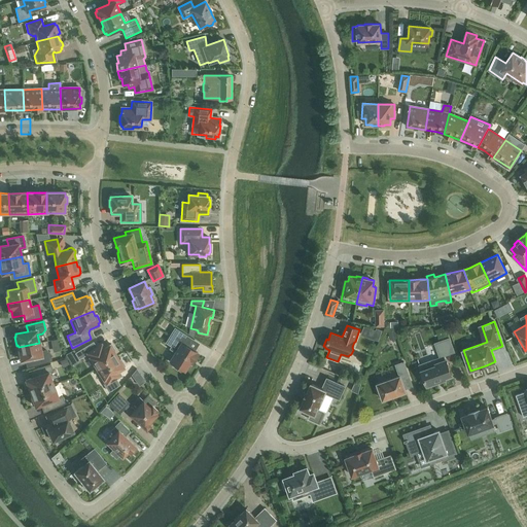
[(362,334),(371,336),(373,328),(364,325),(362,334)]
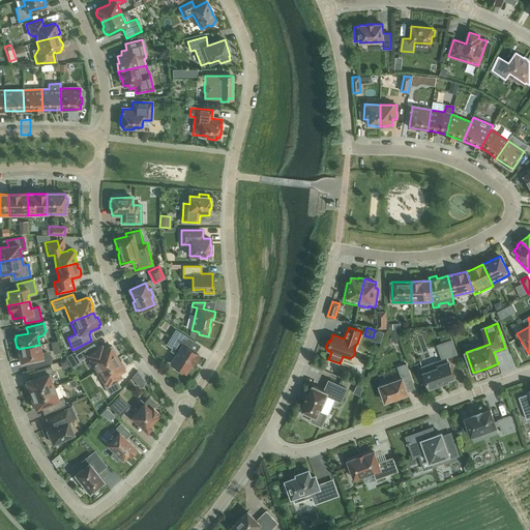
[(193,365),(195,362),(199,355),(186,348),(192,341),(175,330),(171,339),(175,342),(176,343),(171,351),(176,354),(170,363),(176,367),(175,370),(181,373),(182,371),(185,373),(190,364),(193,365)]
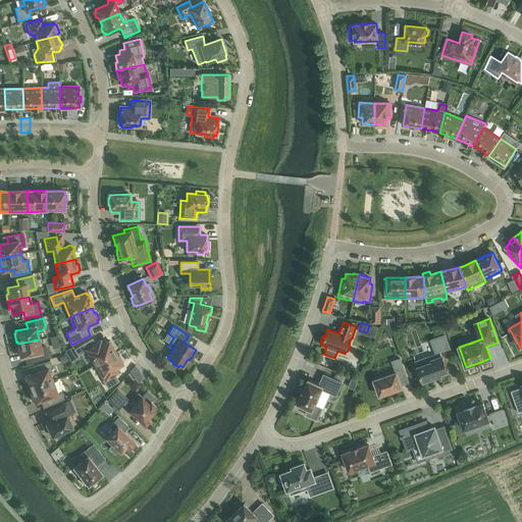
[(423,382),(437,377),(448,373),(447,372),(448,372),(440,352),(450,349),(445,335),(431,340),(437,358),(431,360),(430,356),(415,362),(423,382)]
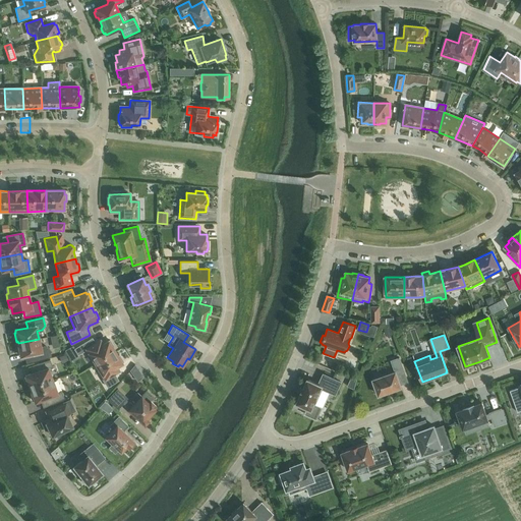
[(96,363),(115,352),(112,347),(114,346),(110,340),(103,344),(100,340),(95,343),(92,338),(74,349),(77,355),(87,349),(96,363)]
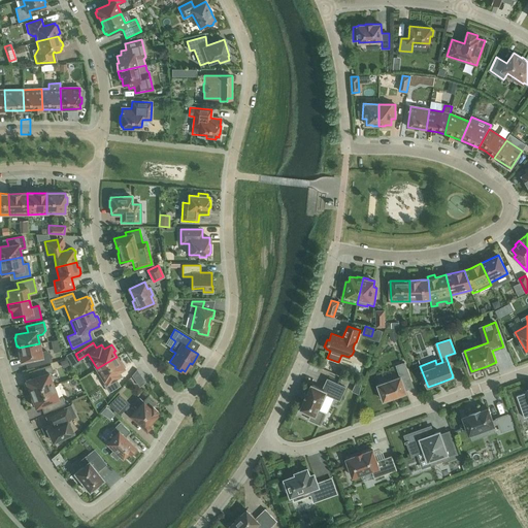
[(39,343),(19,348),(19,350),(17,350),(19,359),(21,359),(21,361),(33,359),(34,366),(52,361),(50,354),(45,351),(41,352),(39,343)]
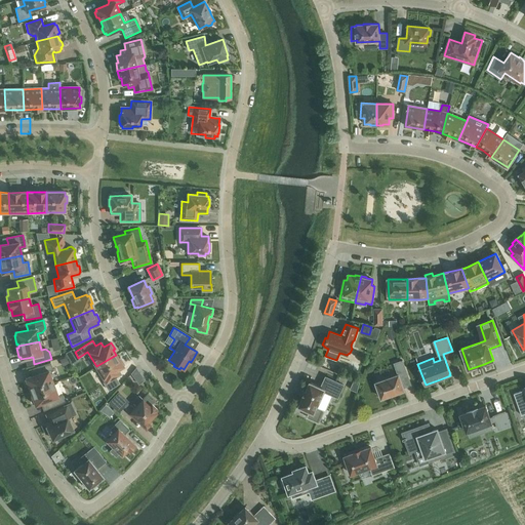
[(119,359),(116,355),(96,366),(106,381),(104,382),(108,390),(119,384),(115,376),(119,373),(117,369),(124,364),(120,358),(119,359)]
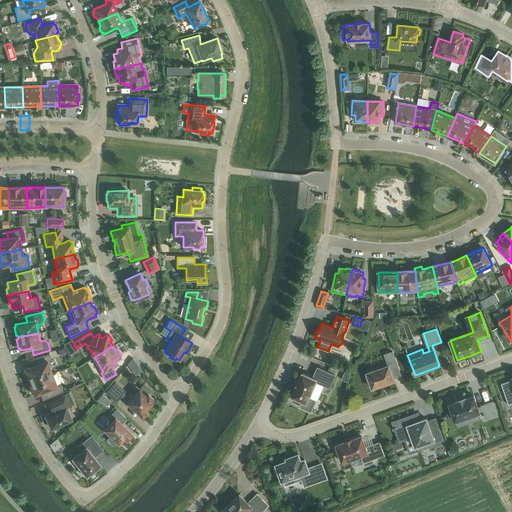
[(372,388),(394,380),(390,369),(398,366),(392,351),(384,354),(388,365),(366,373),(368,376),(365,377),(368,386),(371,385),(372,388)]
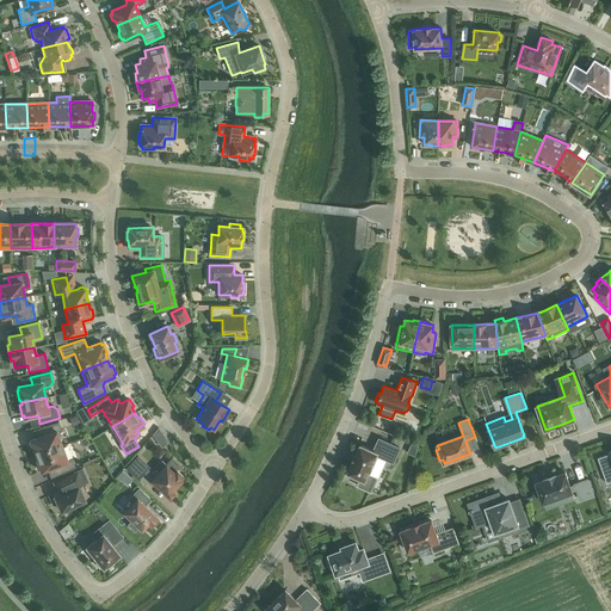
[(35,456),(62,446),(56,430),(61,429),(59,421),(42,427),(45,434),(29,440),(30,442),(29,443),(28,444),(30,449),(31,450),(32,450),(35,456)]
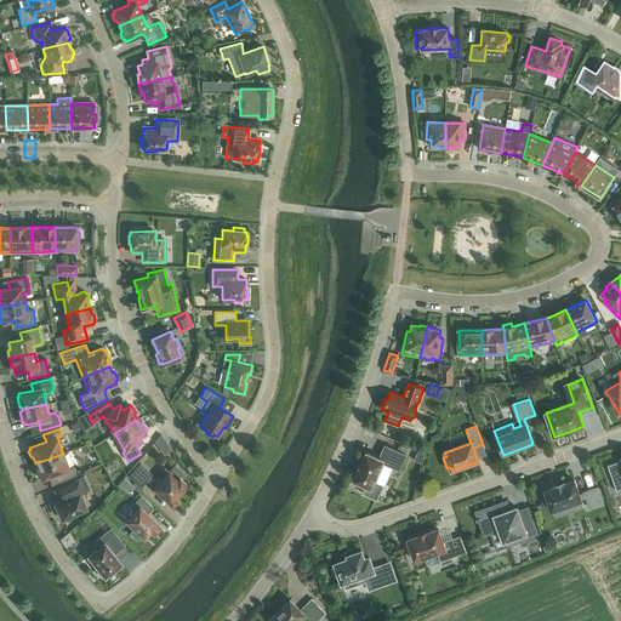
[(364,494),(377,500),(382,486),(374,482),(383,462),(399,469),(405,455),(386,446),(380,459),(366,453),(362,463),(360,462),(358,469),(353,480),(366,486),(364,494)]
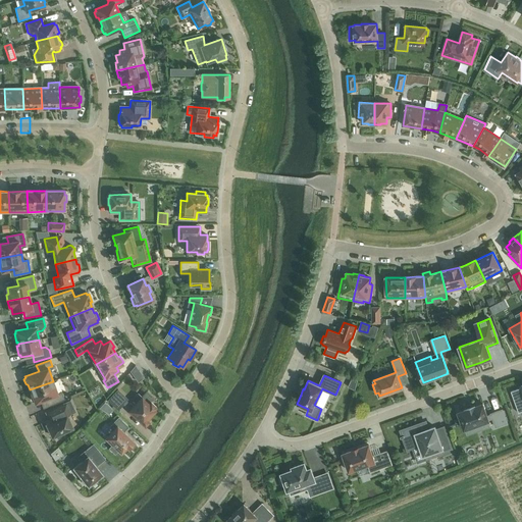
[(355,390),(357,380),(352,378),(348,386),(355,390)]
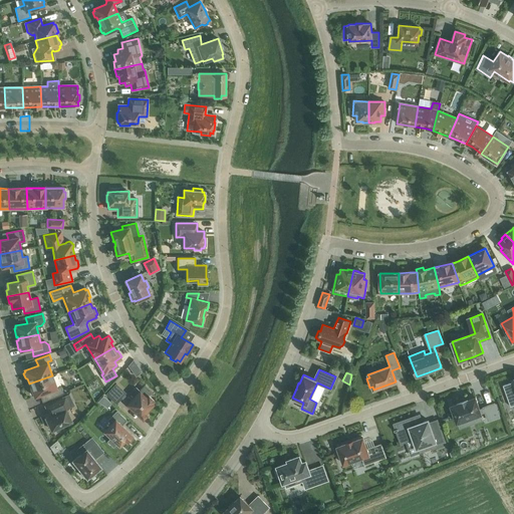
[(56,387),(52,375),(29,383),(31,389),(30,390),(29,391),(31,395),(32,396),(34,396),(34,397),(47,392),(50,399),(62,392),(60,386),(56,387)]
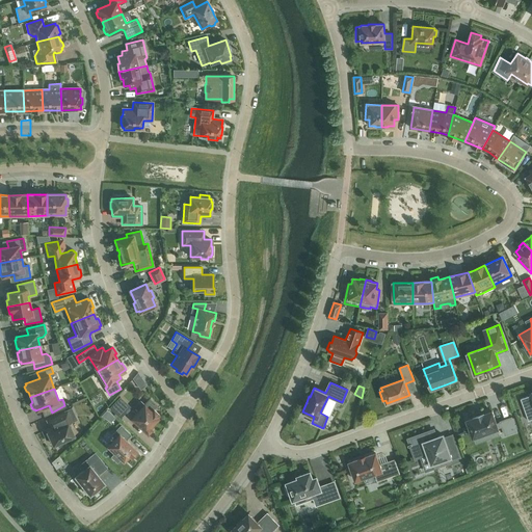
[(125,401),(120,397),(109,408),(121,418),(126,413),(127,410),(121,405),(125,401)]
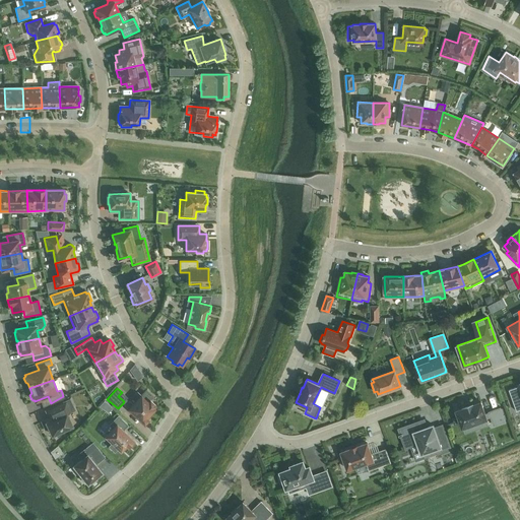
[(128,398),(122,392),(118,396),(124,401),(123,403),(125,404),(124,405),(128,409),(144,425),(148,419),(146,417),(155,408),(153,407),(155,405),(150,400),(153,396),(146,389),(140,395),(142,397),(138,402),(136,400),(132,404),(127,399),(128,398)]
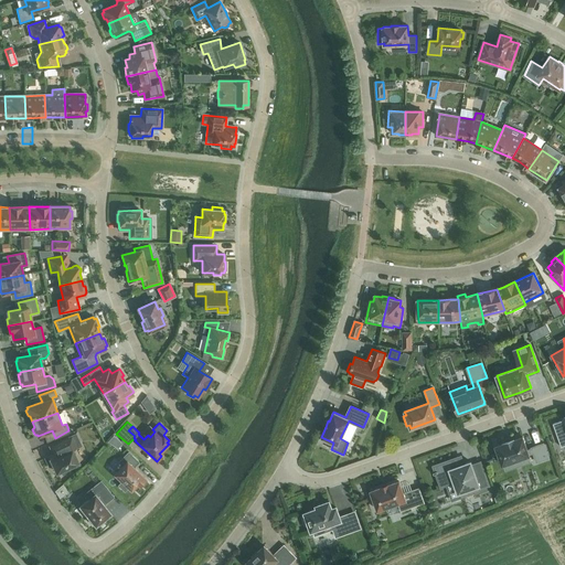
[(49,447),(53,455),(45,458),(49,466),(52,465),(56,472),(78,462),(73,450),(76,448),(75,445),(80,443),(75,435),(49,447)]
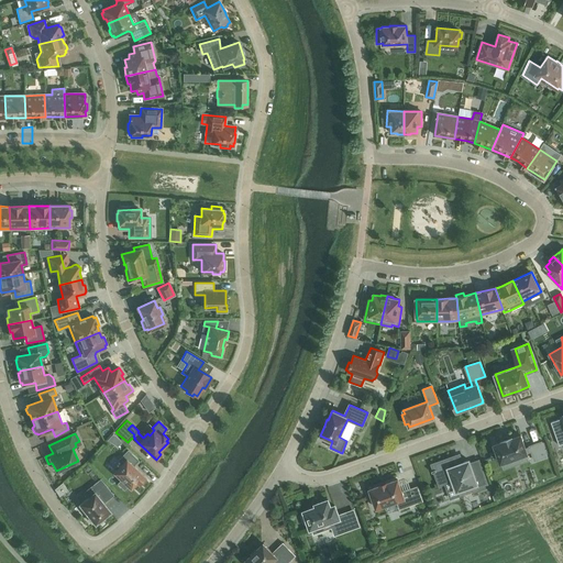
[(500,463),(527,454),(528,453),(527,453),(531,452),(534,461),(547,456),(542,441),(529,445),(529,446),(526,448),(520,434),(512,438),(511,437),(503,440),(501,440),(503,441),(494,444),(500,463)]
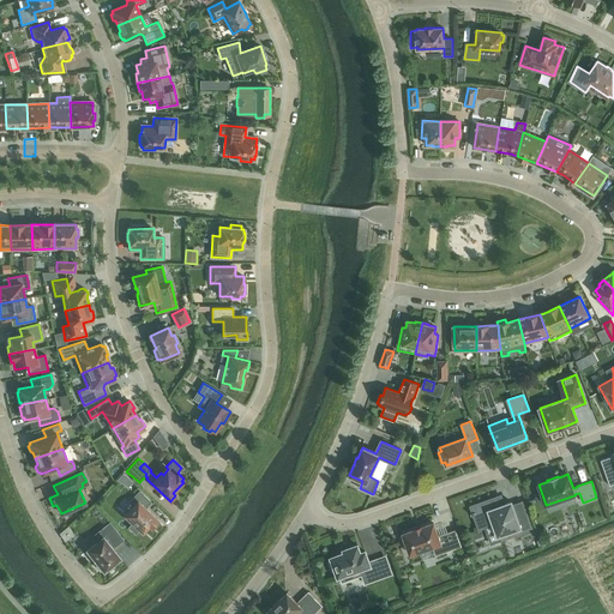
[(130,501),(133,506),(125,515),(133,523),(128,528),(136,534),(139,529),(144,534),(150,527),(151,527),(157,521),(145,509),(151,503),(139,491),(130,501)]
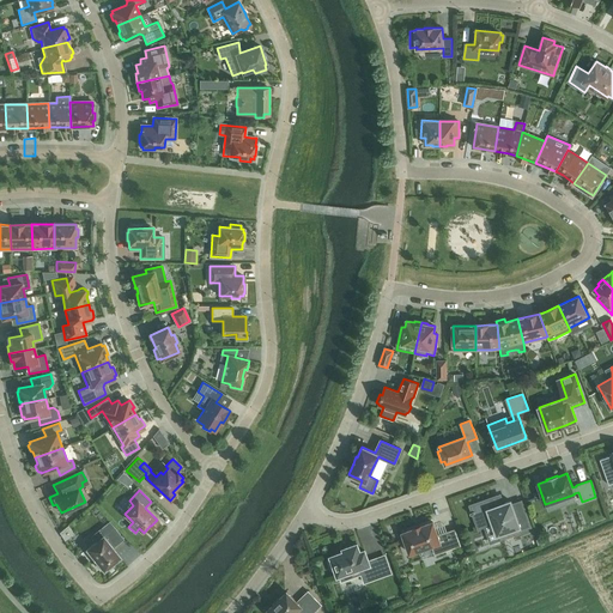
[(525,511),(515,515),(510,501),(497,507),(493,498),(471,505),(473,511),(469,513),(471,515),(473,514),(478,528),(492,523),(497,535),(498,535),(501,540),(521,533),(520,529),(529,526),(525,511)]
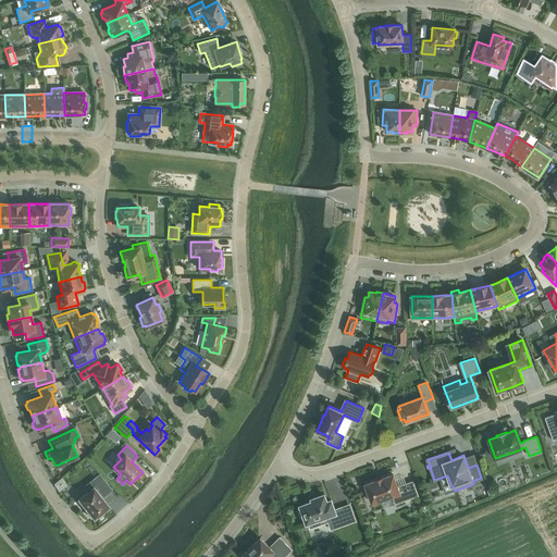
[(87,511),(91,518),(93,516),(94,518),(96,517),(97,518),(102,514),(101,511),(109,506),(100,496),(110,489),(99,474),(84,486),(88,492),(79,499),(88,510),(87,511)]
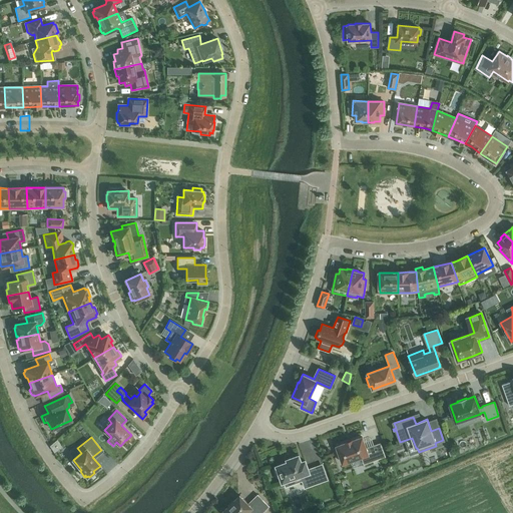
[(381,443),(366,448),(362,437),(353,440),(346,442),(346,443),(337,446),(340,454),(339,456),(340,460),(342,461),(343,463),(345,462),(347,463),(351,462),(352,460),(362,456),(364,464),(385,456),(381,443)]
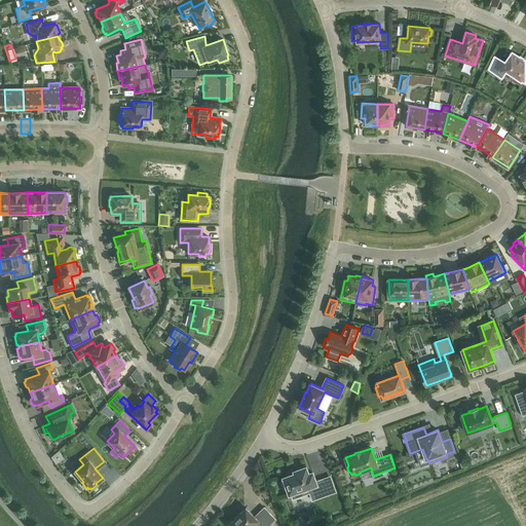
[(308,474),(306,466),(295,471),(296,474),(284,478),(285,480),(282,481),(285,489),(288,488),(290,494),(291,493),(293,498),(303,495),(301,490),(308,487),(312,500),(329,494),(324,479),(316,482),(312,473),(308,474)]
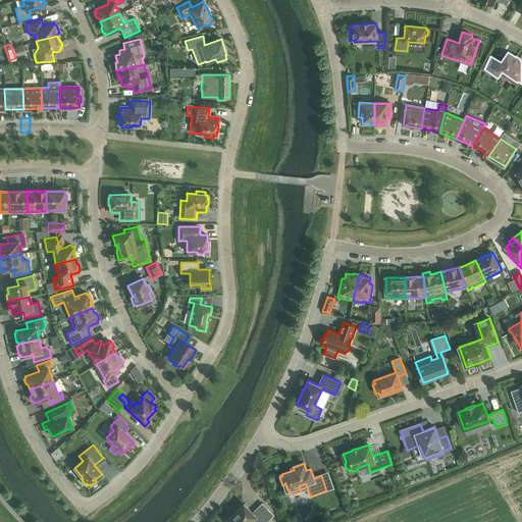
[(250,521),(253,520),(254,521),(266,521),(269,519),(258,508),(253,513),(245,504),(238,511),(237,510),(232,514),(233,515),(226,521),(227,521),(250,521)]
